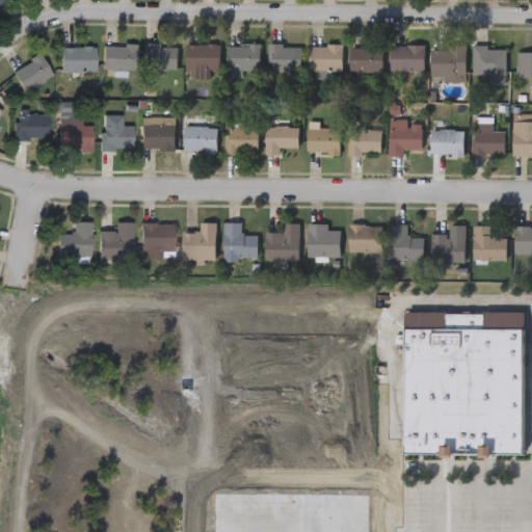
[(104,44),(136,44),(136,69),(104,69),(104,44)]
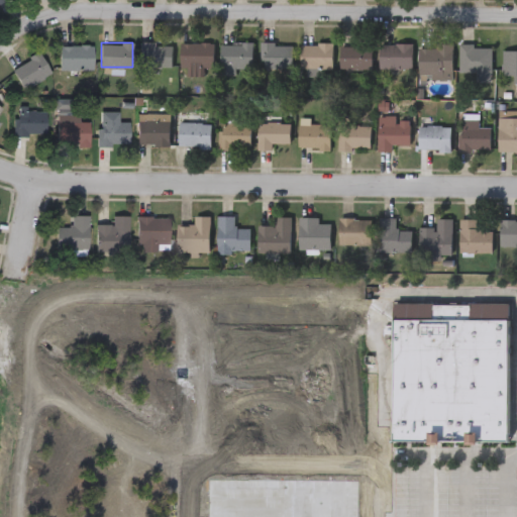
[(207,42),(207,67),(181,67),(181,42),(207,42)]
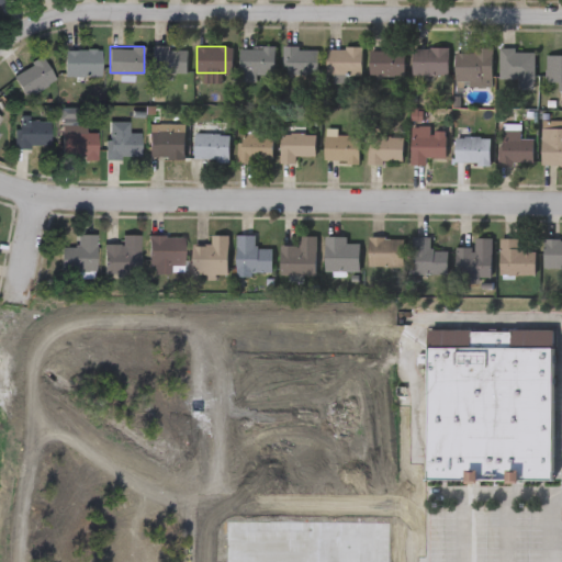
[(187,72),(153,72),(153,47),(187,47),(187,72)]
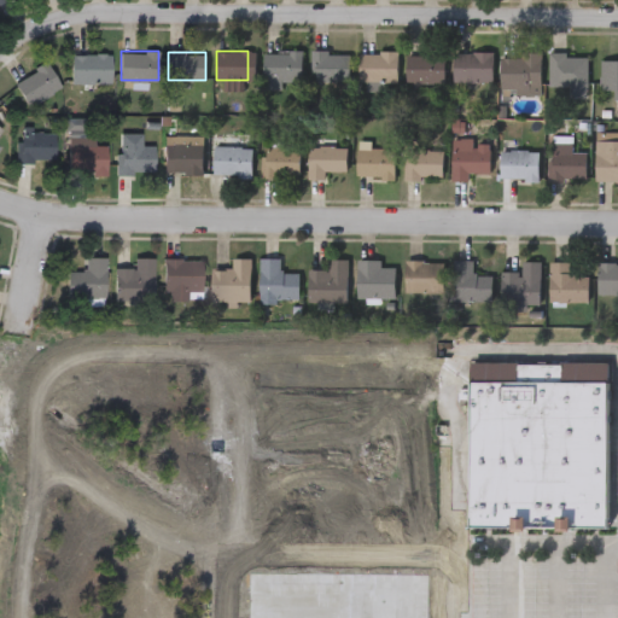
[(71,83),(71,53),(111,53),(111,83),(71,83)]
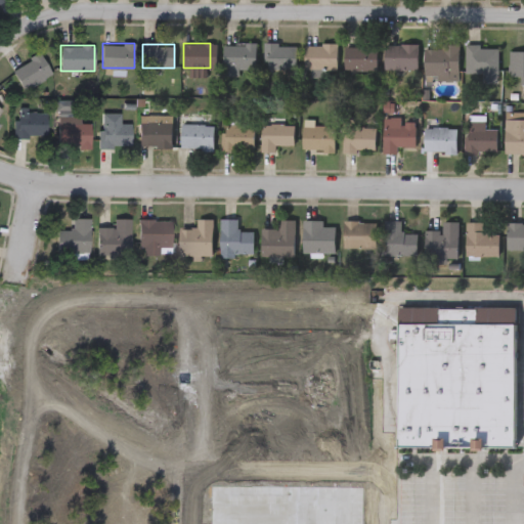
[(263,70),(263,45),(295,45),(295,70),(263,70)]
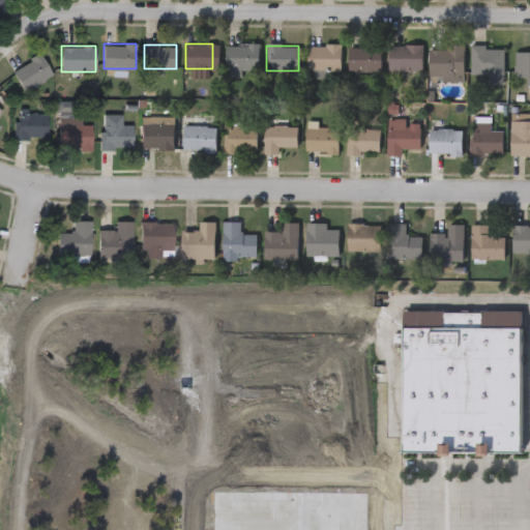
[(306,46),(339,46),(339,71),(306,71),(306,46)]
